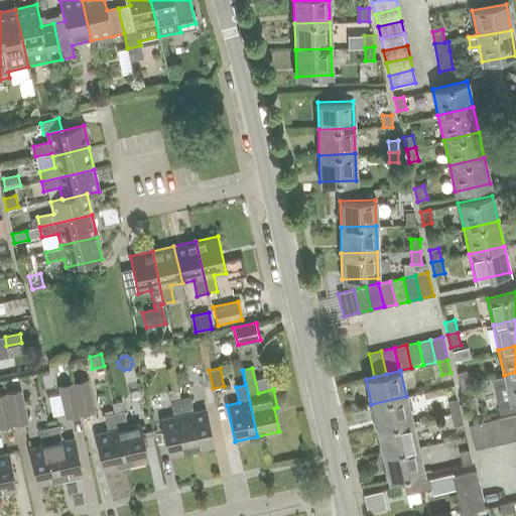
[(458,373),(460,385),(470,383),(467,371),(458,373)]
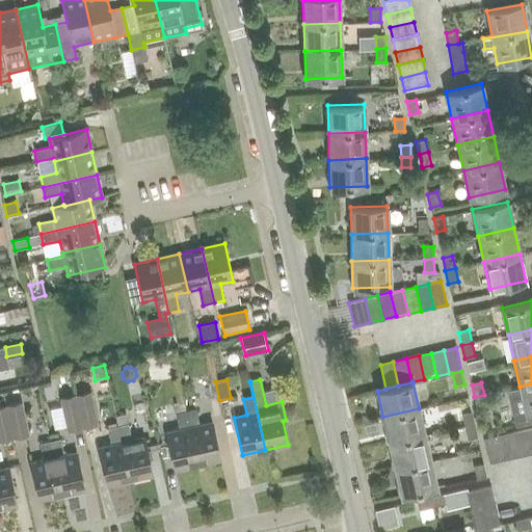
[(531,383),(520,387),(520,388),(508,391),(516,424),(531,420),(531,383)]
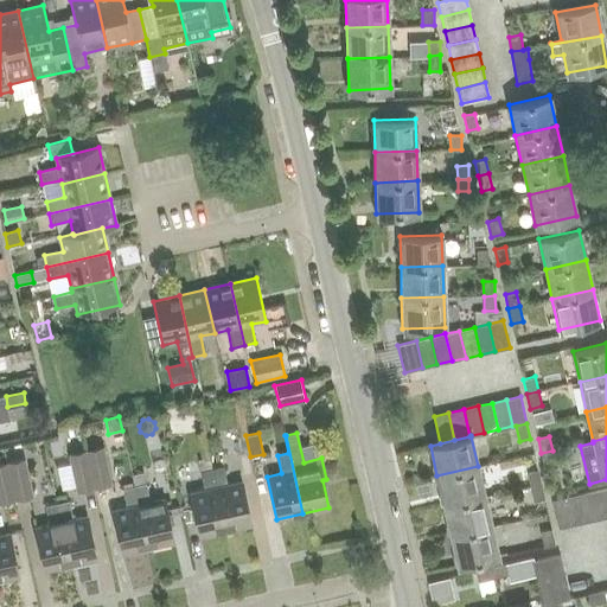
[(85,449),(94,487),(112,484),(104,446),(85,449)]
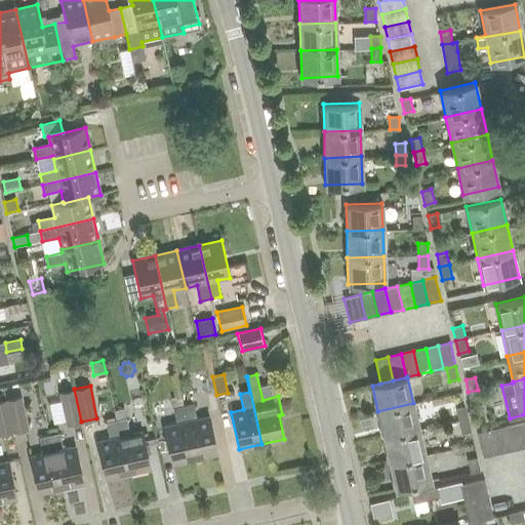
[(81,421),(74,389),(58,392),(66,425),(81,421)]
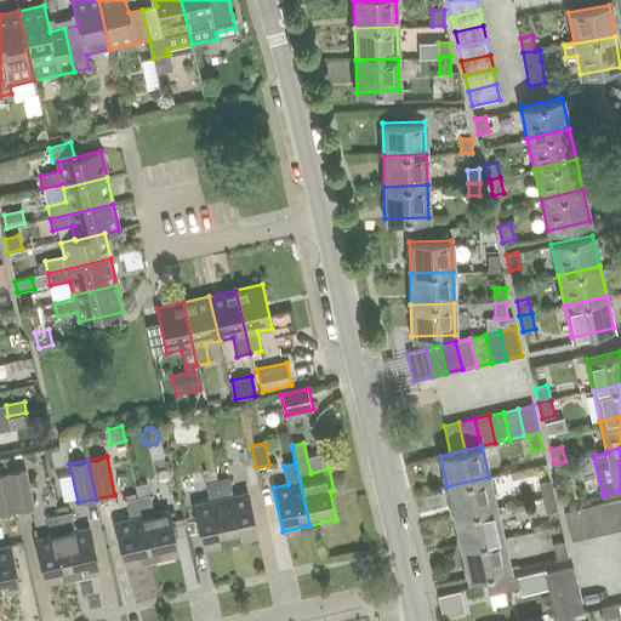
[(568,476),(565,461),(553,463),(557,478),(568,476)]
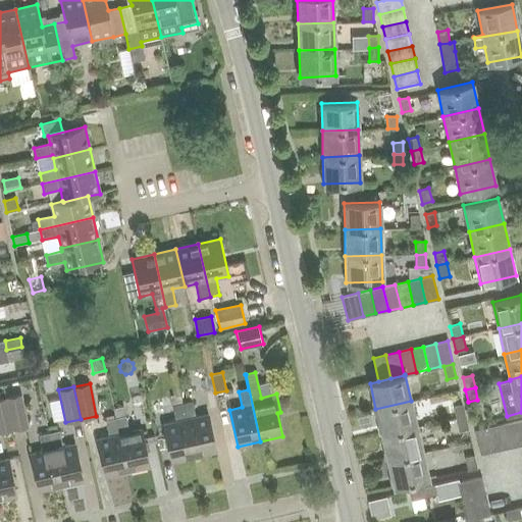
[(6,398),(13,430),(29,426),(21,395),(6,398)]
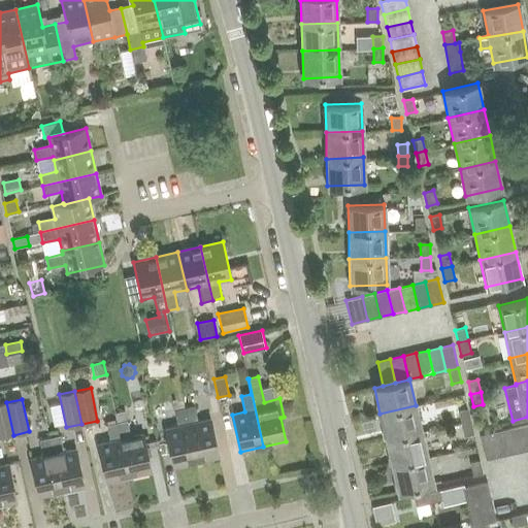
[(173,467),(196,462),(184,408),(182,399),(172,401),(177,427),(165,429),(173,467)]
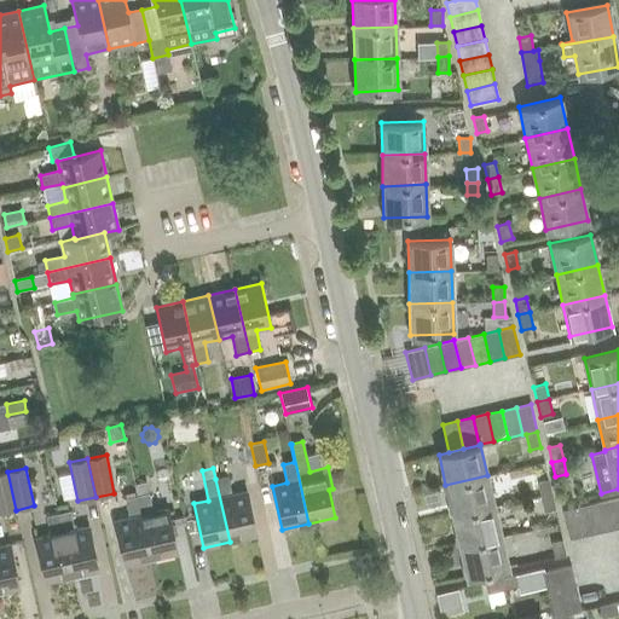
[(0,513),(16,510),(7,472),(0,473),(0,513)]
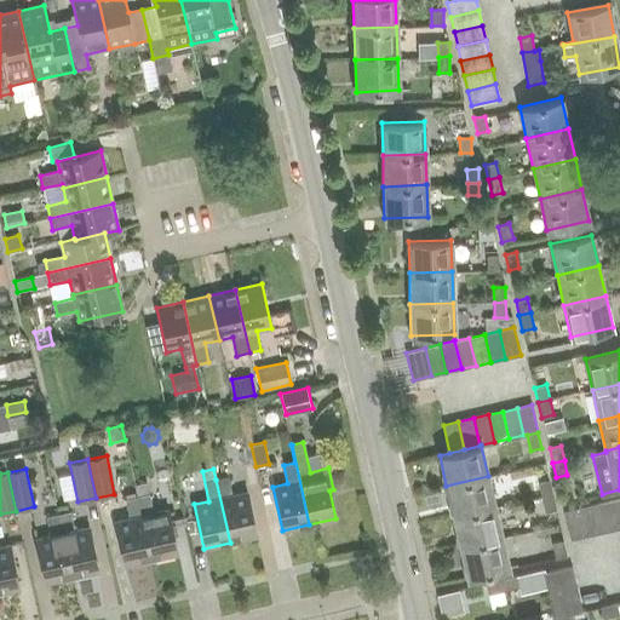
[(488,476),(446,486),(453,516),(495,507),(488,476)]
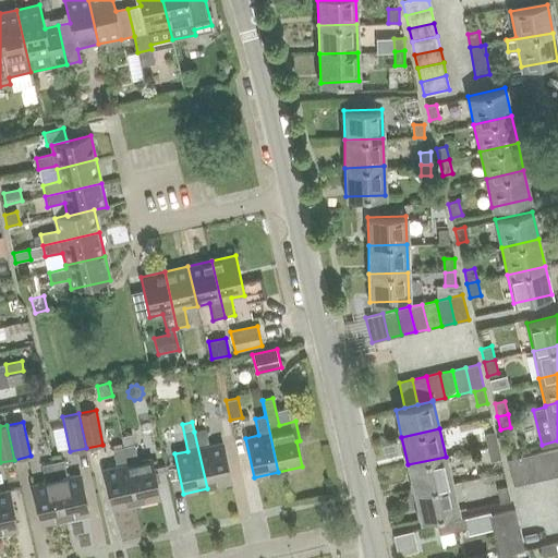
[(194,432),(207,488),(231,483),(222,444),(209,446),(205,429),(194,432)]
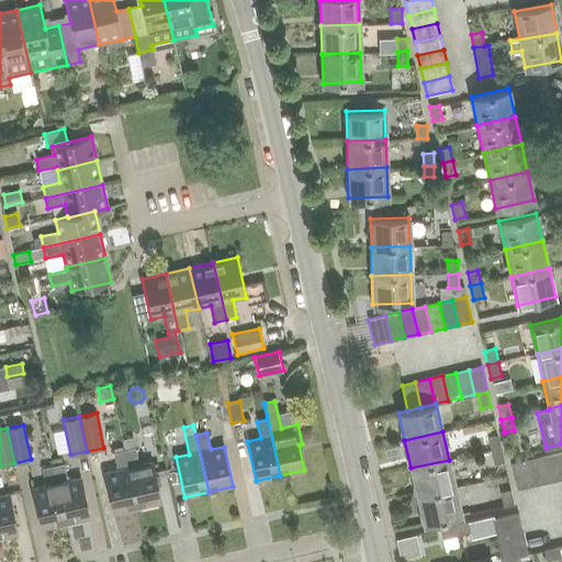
[(491,450),(501,448),(498,435),(487,437),(491,450)]
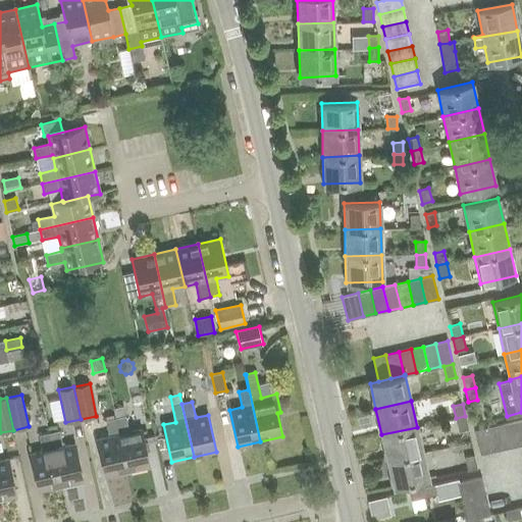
[(123,407),(113,409),(115,419),(127,471),(150,467),(141,429),(128,432),(123,407)]
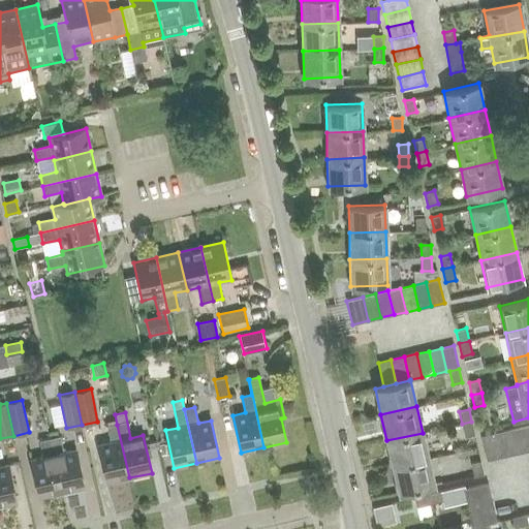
[(474,435),(471,422),(462,424),(465,437),(474,435)]
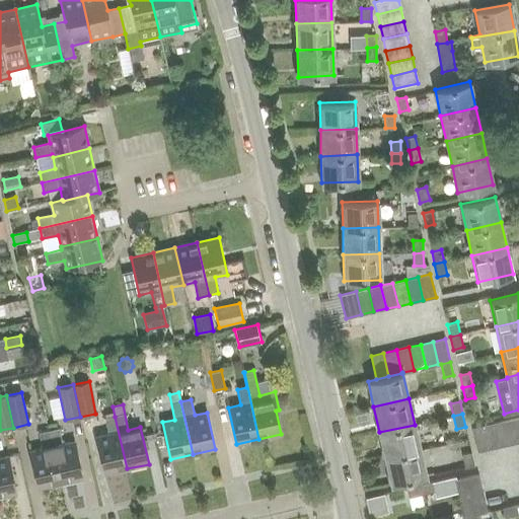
[(104,473),(127,468),(115,417),(104,419),(108,434),(96,437),(104,473)]
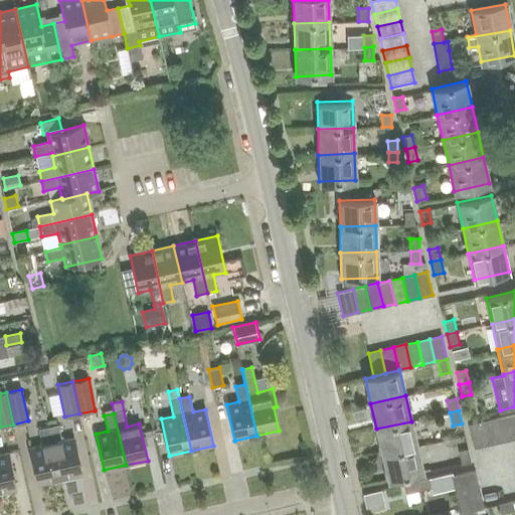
[(514,439),(514,413),(505,416),(510,441),(514,439)]
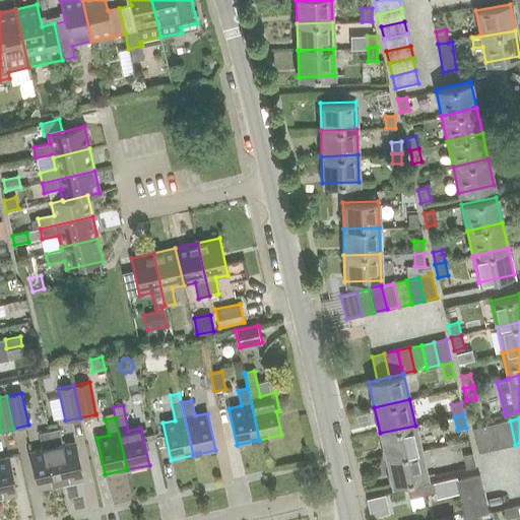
[(498,423),(503,447),(515,445),(510,420),(498,423)]
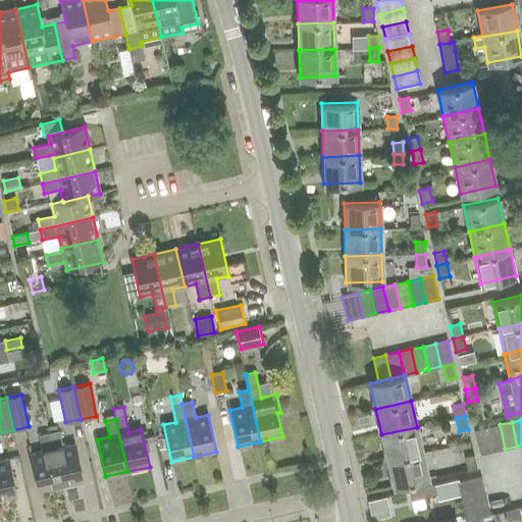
[(505,449),(500,424),(486,427),(492,452),(505,449)]
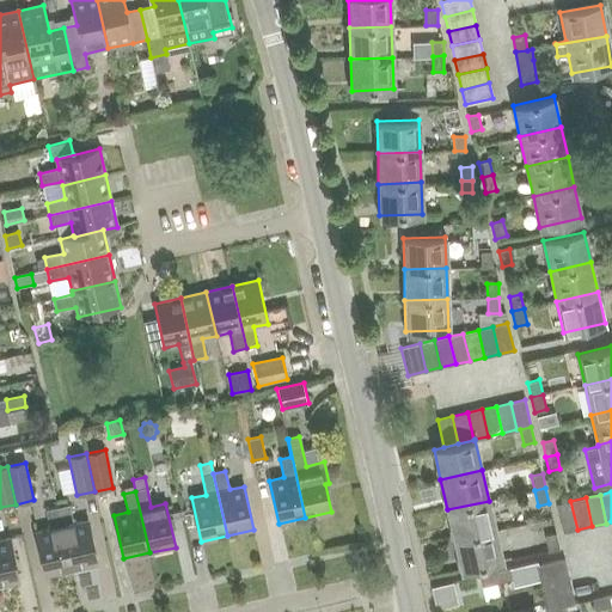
[(489,501),(447,509),(454,540),(495,531),(489,501)]
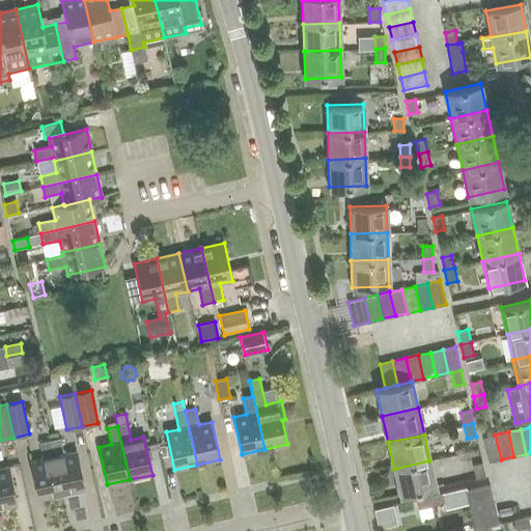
[(501,459),(495,435),(482,438),(488,463),(501,459)]
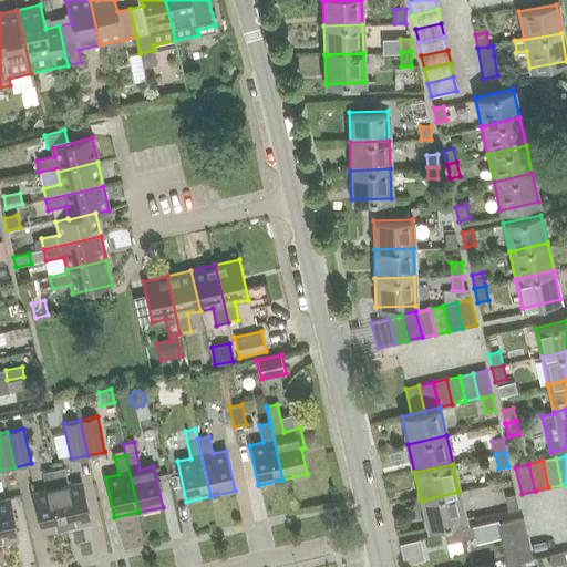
[(53,471),(65,528),(90,523),(81,483),(68,485),(64,468),(53,471)]
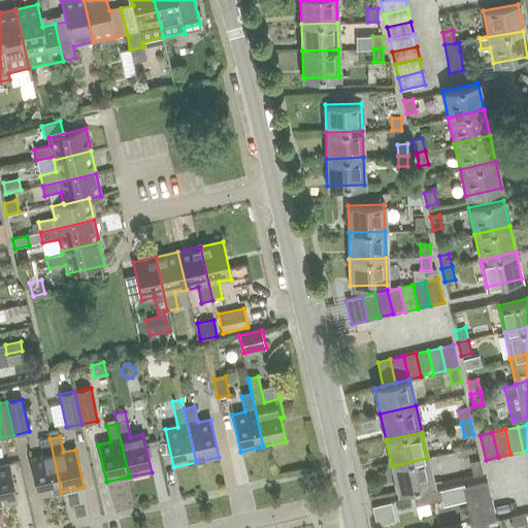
[(38,497),(61,492),(50,438),(39,440),(43,457),(30,460),(38,497)]
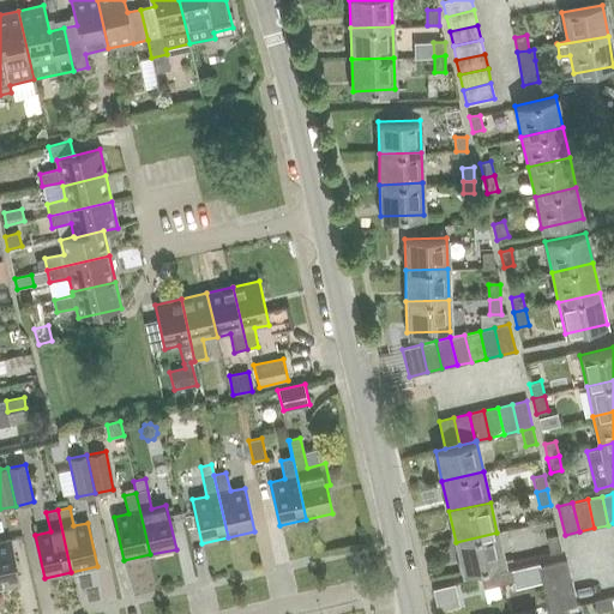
[(497,533),(456,542),(462,572),(504,561),(497,533)]
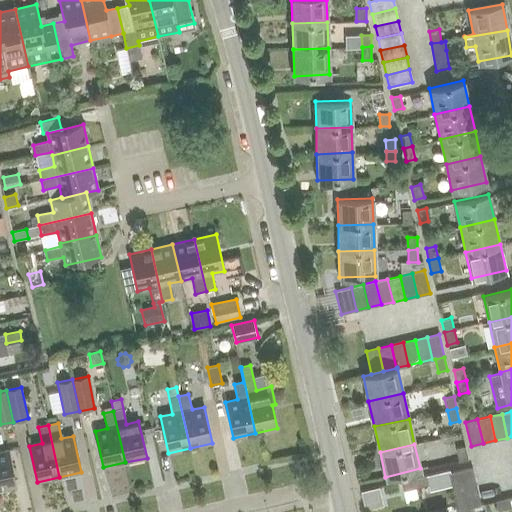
[(455,448),(458,461),(467,459),(465,446),(455,448)]
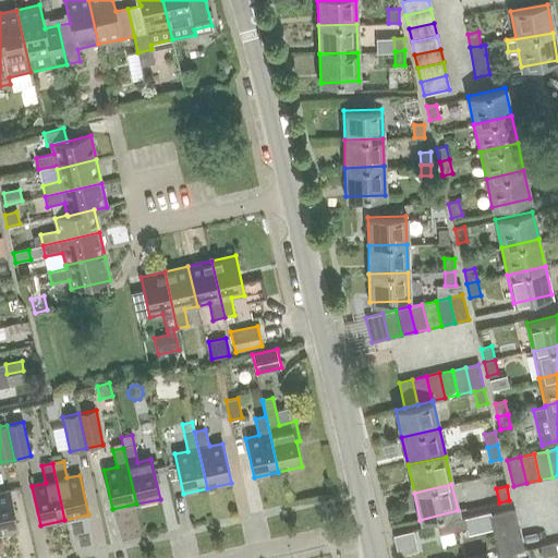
[(0,534),(17,531),(9,490),(0,493),(0,534)]
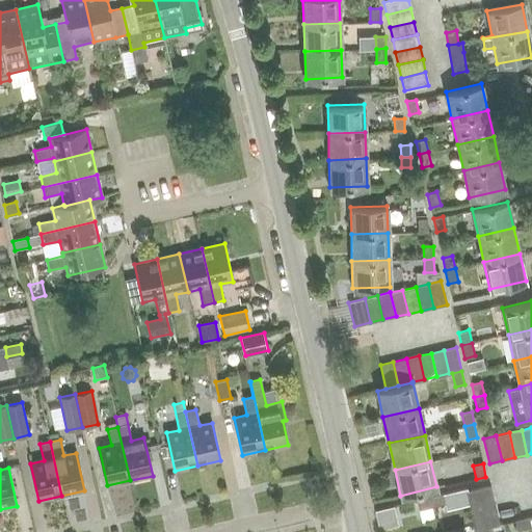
[(467,491),(470,505),(494,499),(490,486),(467,491)]
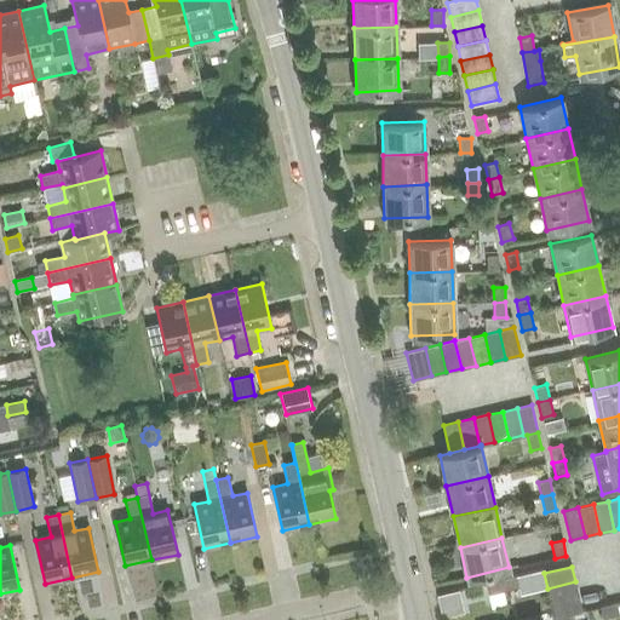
[(500,580),(503,591),(518,587),(516,575),(500,580)]
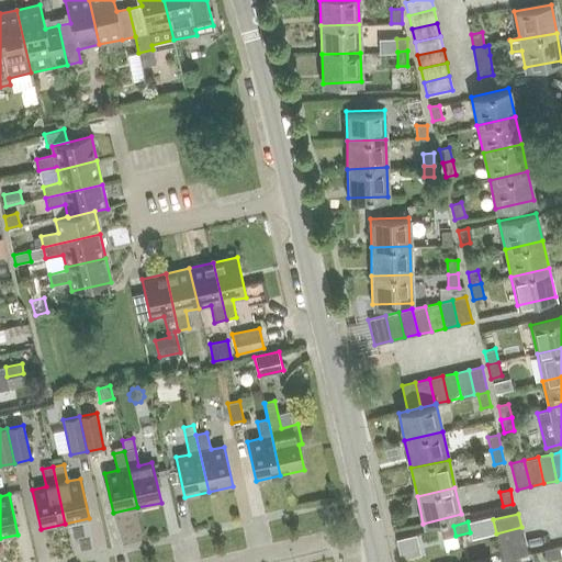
[(456,536),(453,526),(440,528),(444,539),(456,536)]
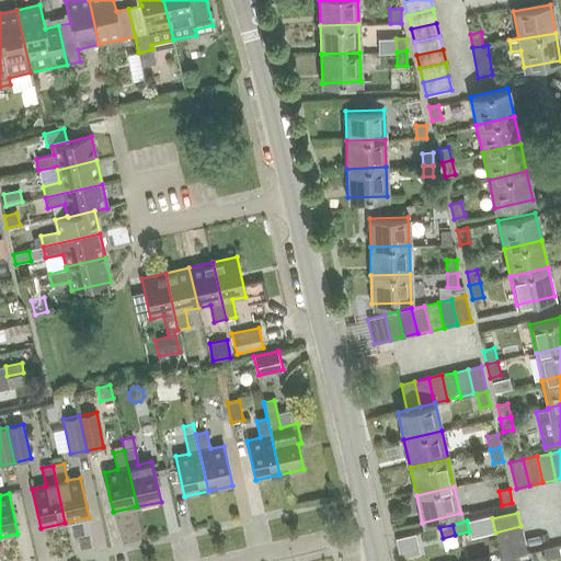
[(495,533),(499,546),(523,540),(521,526),(495,533)]
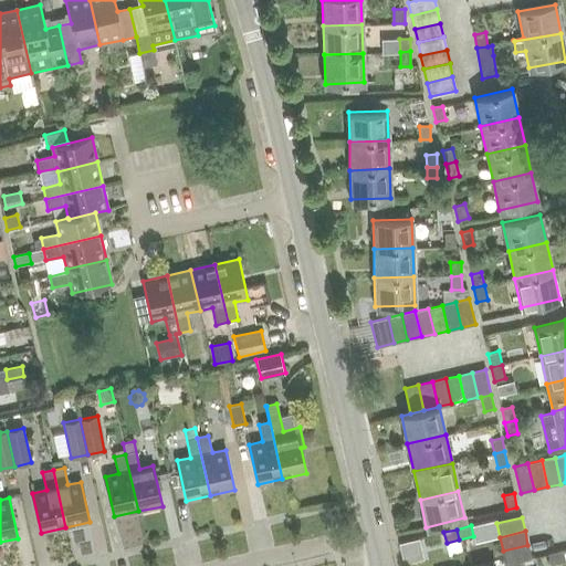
[(503,551),(505,564),(519,561),(531,558),(527,545),(503,551)]
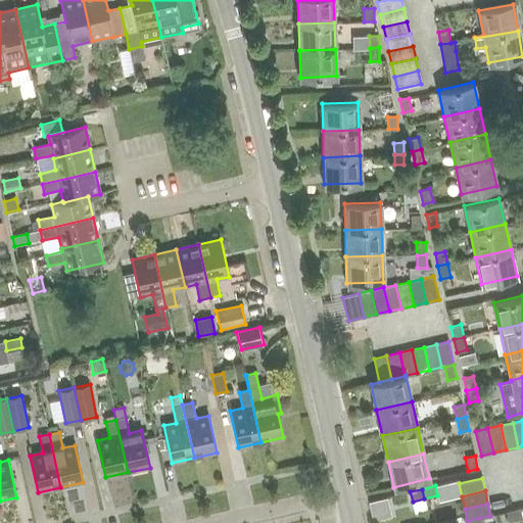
[(520,518),(518,509),(507,512),(508,521),(520,518)]
